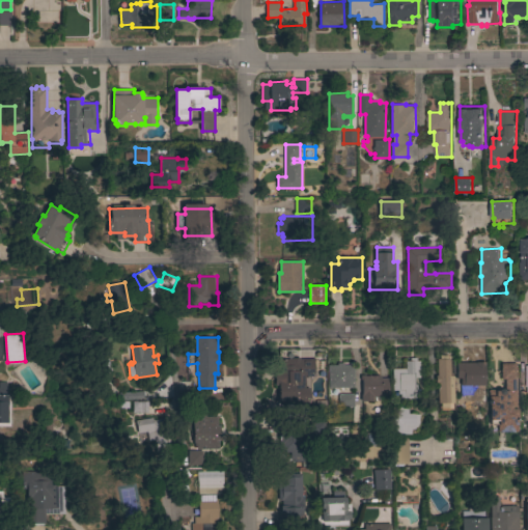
[(441,358),(441,355),(449,355),(449,359),(452,359),(455,359),(455,373),(452,373),(452,375),(455,375),(455,402),(450,402),(450,410),(442,410),(442,402),(439,402),(439,382),(437,382),(437,375),(439,375),(439,358),(441,358)]
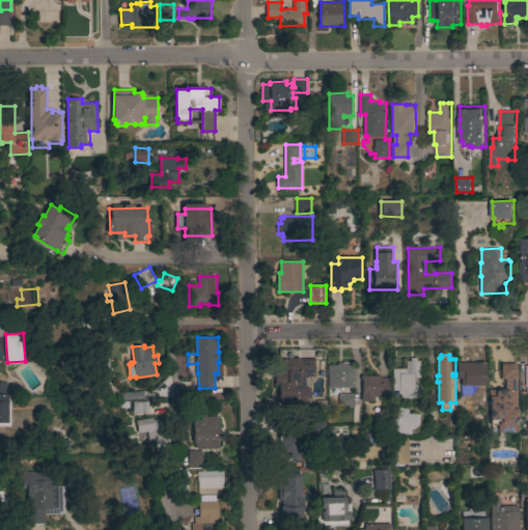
[(407,368),(407,361),(412,361),(412,358),(418,357),(418,361),(421,360),(421,378),(416,378),(416,384),(418,384),(418,388),(422,388),(422,396),(418,396),(418,397),(403,397),(403,393),(399,393),(399,390),(394,390),(393,368),(407,368)]
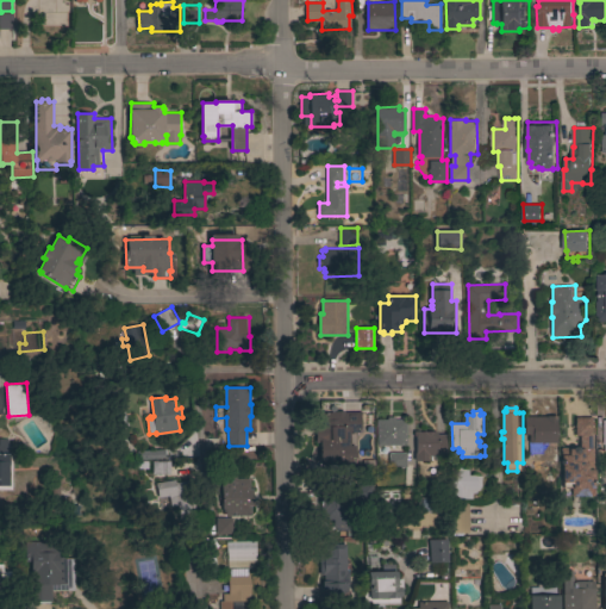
[(363,432),(351,432),(351,446),(356,446),(357,464),(331,465),(330,440),(318,440),(317,420),(335,420),(335,411),(345,411),(345,412),(362,412),(363,432)]
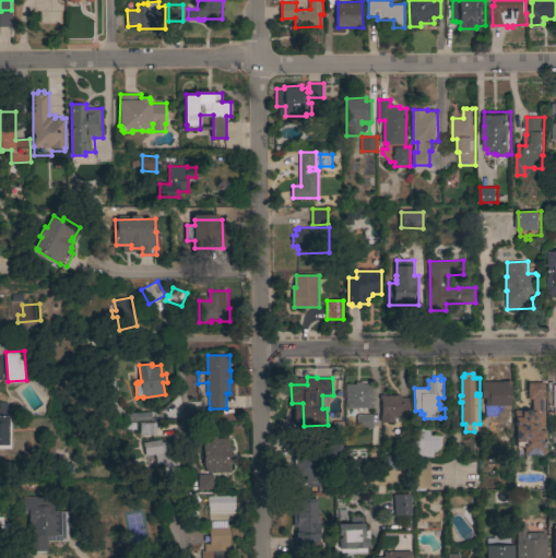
[(347,407),(347,384),(357,384),(357,381),(364,381),(364,384),(374,384),(375,407),(347,407)]
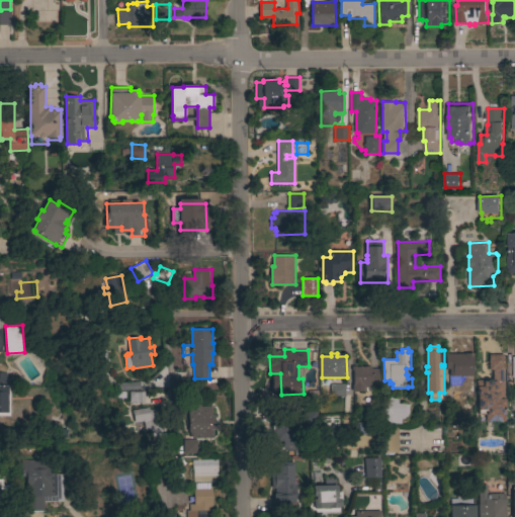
[(474,353),(475,375),(451,375),(451,368),(447,368),(447,353),(474,353)]
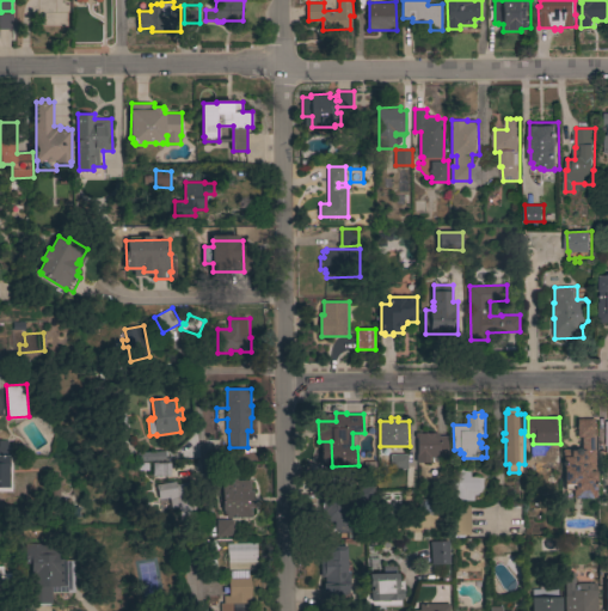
[(565,448),(583,448),(583,437),(579,437),(579,419),(597,419),(597,437),(596,437),(596,448),(597,448),(597,496),(575,498),(575,488),(566,488),(566,484),(565,484),(565,448)]
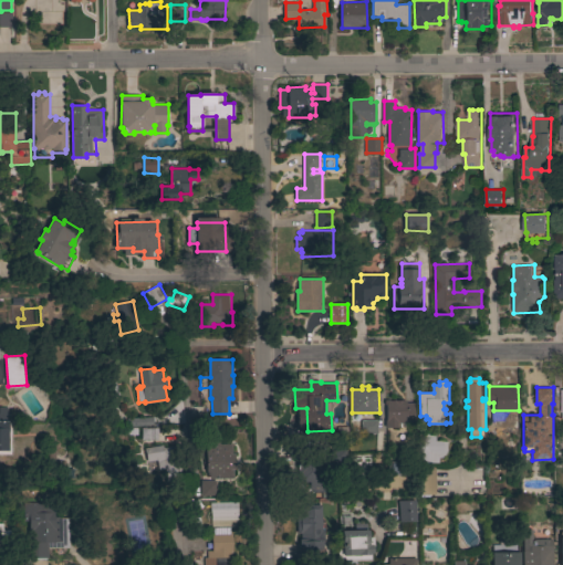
[(391,399),(391,400),(408,400),(408,403),(415,403),(416,422),(398,422),(399,427),(387,428),(387,420),(388,420),(387,405),(386,405),(386,399),(391,399)]
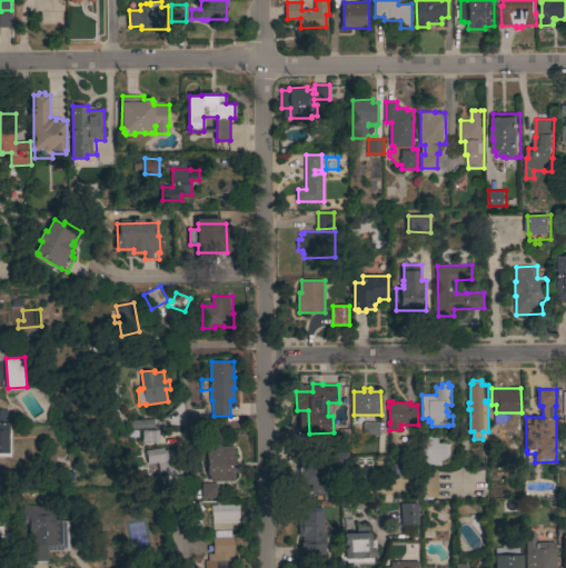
[(13,457),(0,457),(0,409),(9,409),(9,425),(13,425),(13,457)]
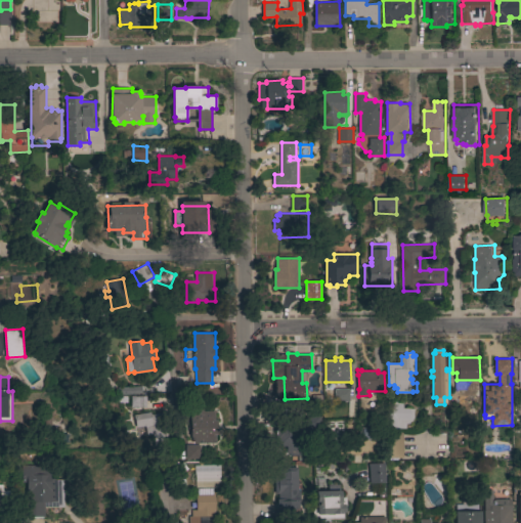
[(143,385),(143,393),(120,394),(119,387),(143,385)]
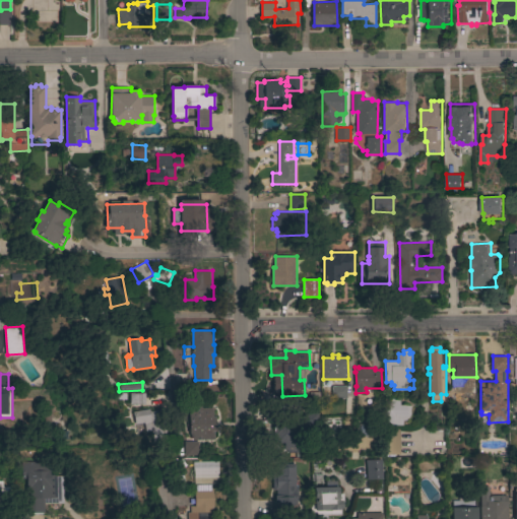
[(347,385),(348,400),(334,400),(333,386),(347,385)]
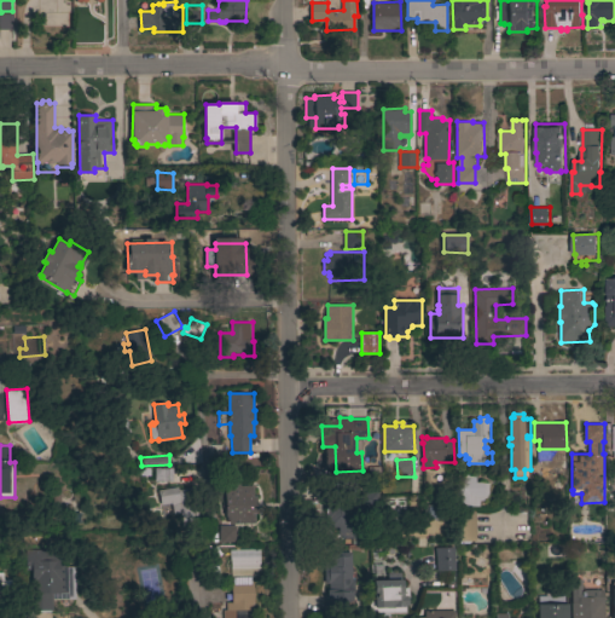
[(174,480),(157,480),(157,467),(174,467),(174,480)]
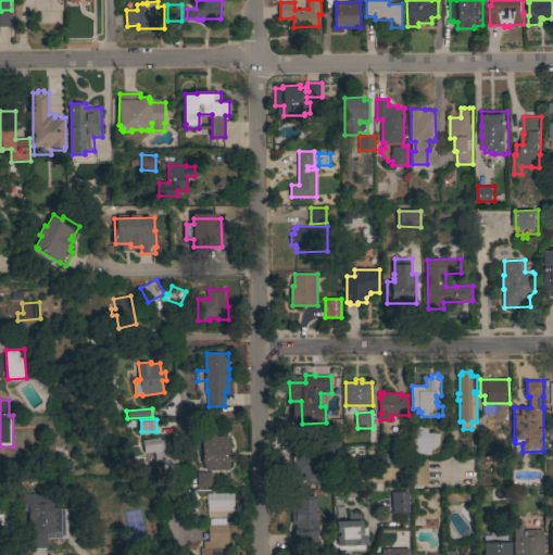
[(413,426),(423,426),(423,428),(429,428),(429,433),(440,433),(440,443),(436,449),(431,449),(431,454),(413,454),(413,426)]
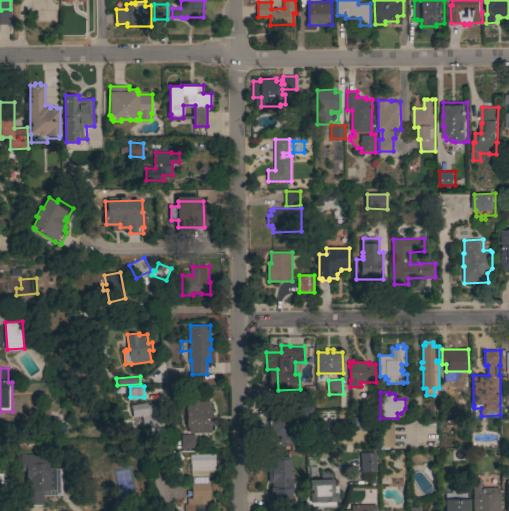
[(190,429),(188,429),(188,427),(187,427),(187,395),(200,395),(200,401),(211,401),(211,410),(213,410),(213,424),(212,424),(212,433),(190,433),(190,429)]
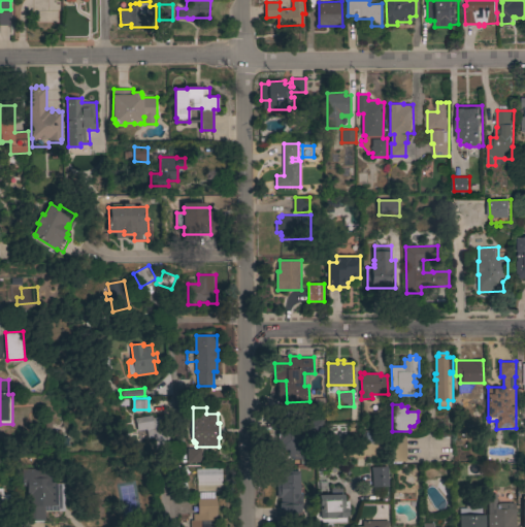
[(153,415),(154,418),(166,415),(171,447),(158,450),(155,436),(149,437),(148,429),(138,430),(136,418),(153,415)]
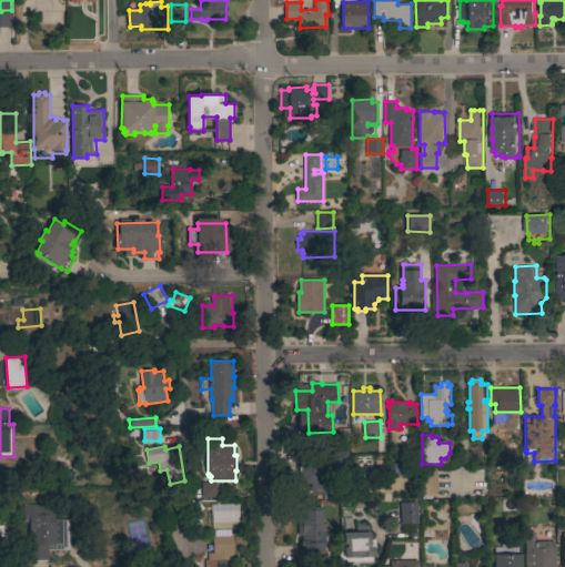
[(311,485),(311,495),(326,495),(326,465),(300,464),(300,485),(311,485)]
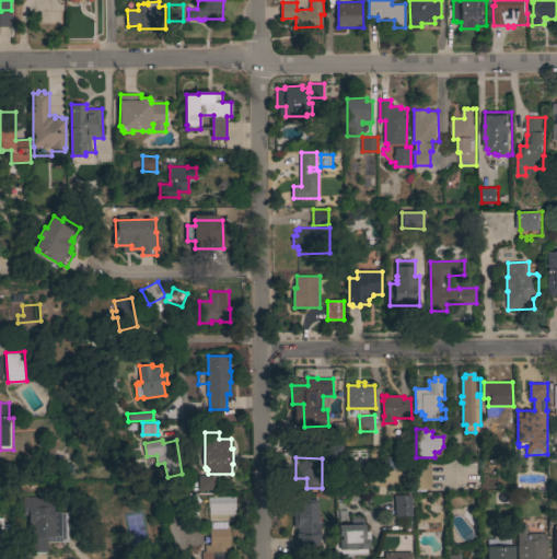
[(417,489),(417,461),(432,461),(432,489),(417,489)]
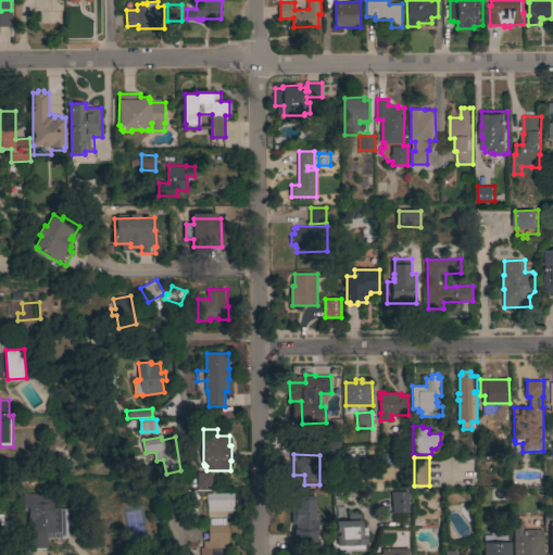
[(214,471),(214,487),(198,487),(198,471),(214,471)]
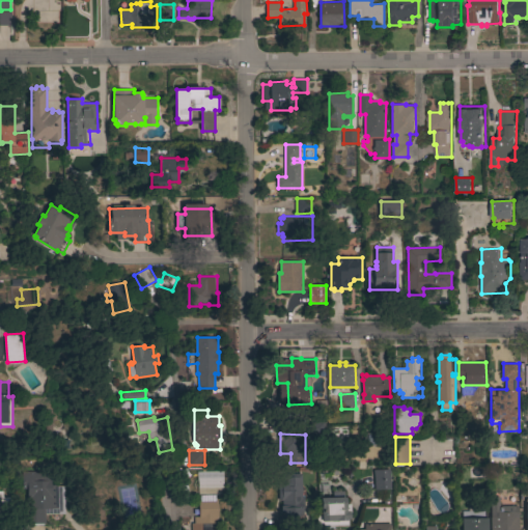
[(391,469),(392,489),(376,489),(376,469),(391,469)]
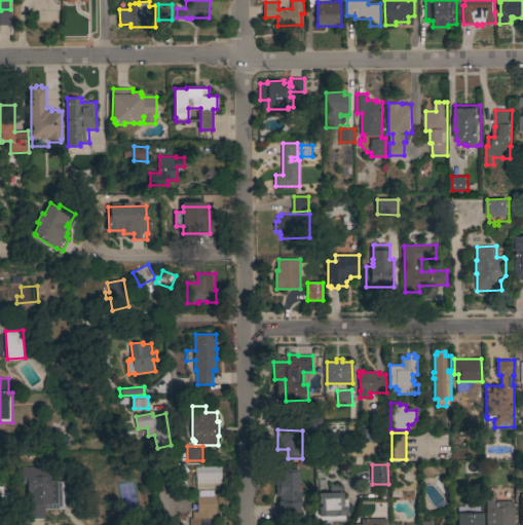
[(64,508),(45,508),(45,517),(28,517),(28,484),(23,484),(23,466),(50,466),(50,481),(65,481),(65,502),(64,502),(64,508)]
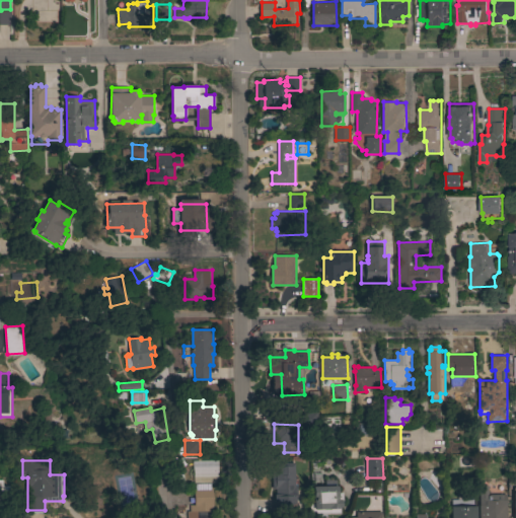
[(273,470),(279,470),(279,462),(296,462),(296,487),(298,487),(298,497),(296,497),(296,507),(275,507),(275,494),(277,494),(277,489),(273,489),(273,470)]
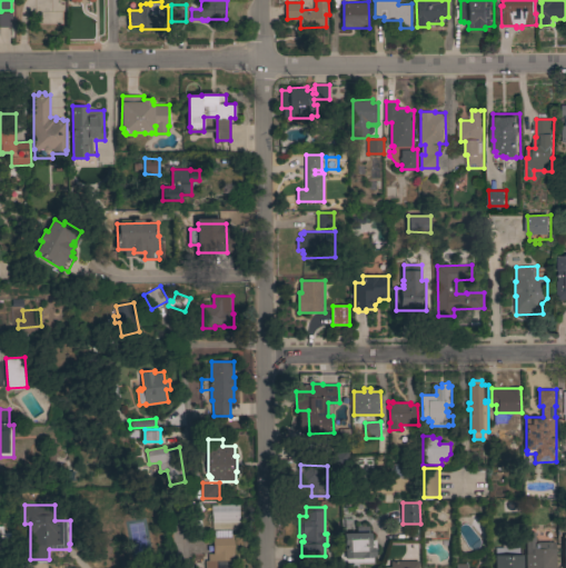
[(0,526),(5,526),(5,532),(12,532),(11,549),(0,548),(0,526)]
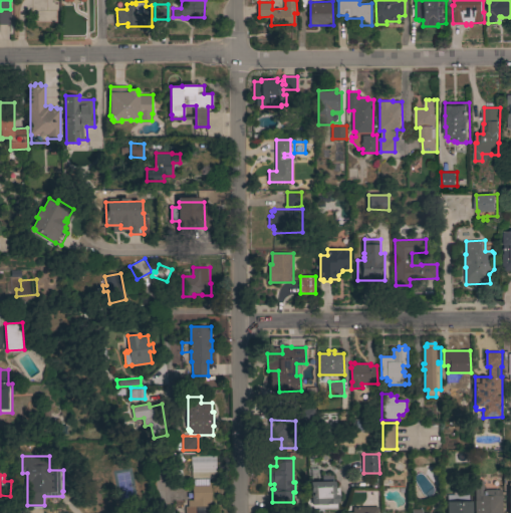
[(307,497),(310,497),(310,481),(319,481),(319,478),(323,478),(323,475),(334,475),(334,488),(338,488),(339,508),(307,509),(307,497)]
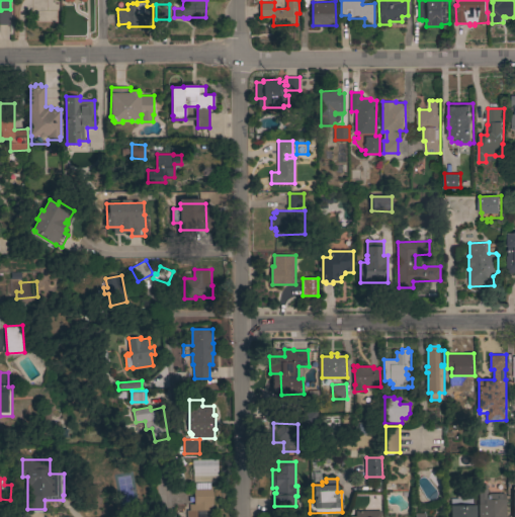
[(479,516),(479,504),(481,504),(480,484),(489,484),(489,493),(506,493),(506,516),(479,516)]
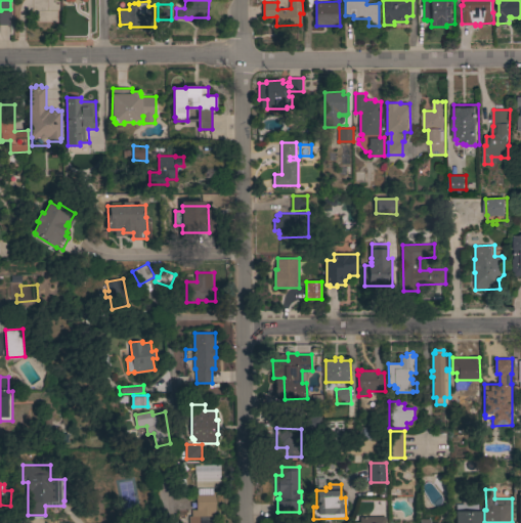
[(190,522),(190,516),(192,516),(192,509),(198,509),(197,494),(216,493),(216,516),(201,516),(201,522),(190,522)]
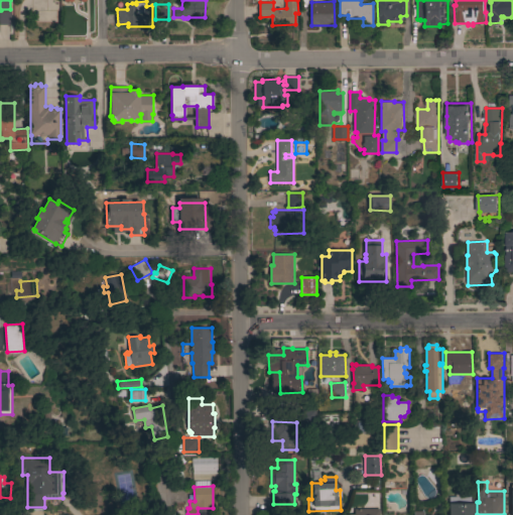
[(457,496),(457,494),(462,494),(462,496),(473,496),(473,503),(474,503),(474,514),(449,514),(449,502),(450,502),(450,496),(457,496)]
